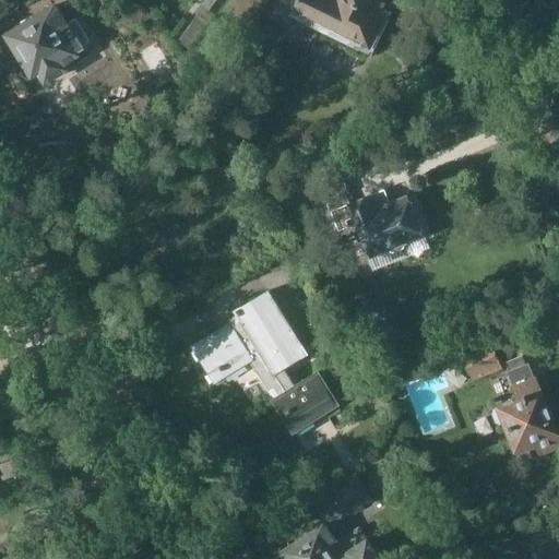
[(194,19),(207,28),(228,0),(204,0),(192,18),(194,19)]
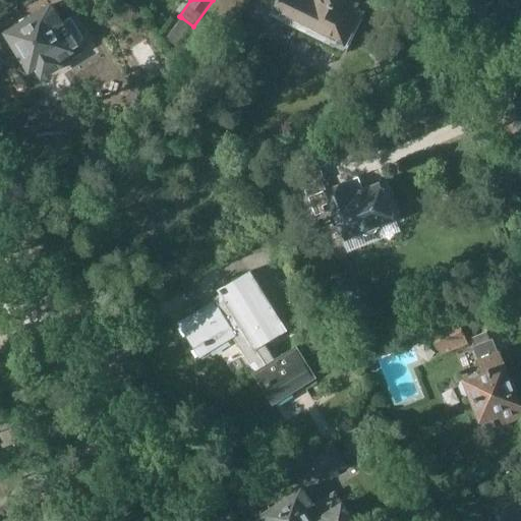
[(243,13),(221,0),(215,0),(200,21),(230,38),(243,13)]
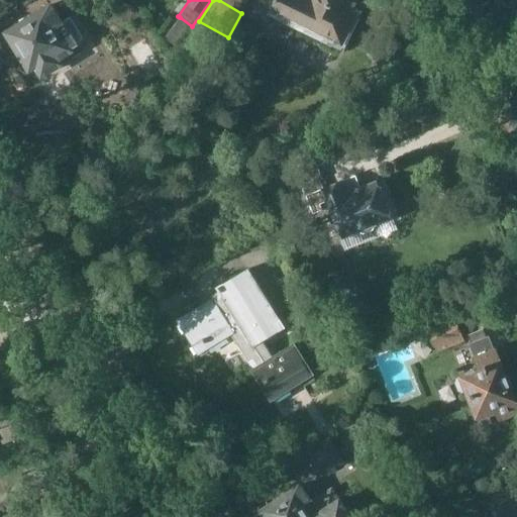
[(336,50),(360,0),(275,0),(269,13),(298,27),(296,31),(336,50)]
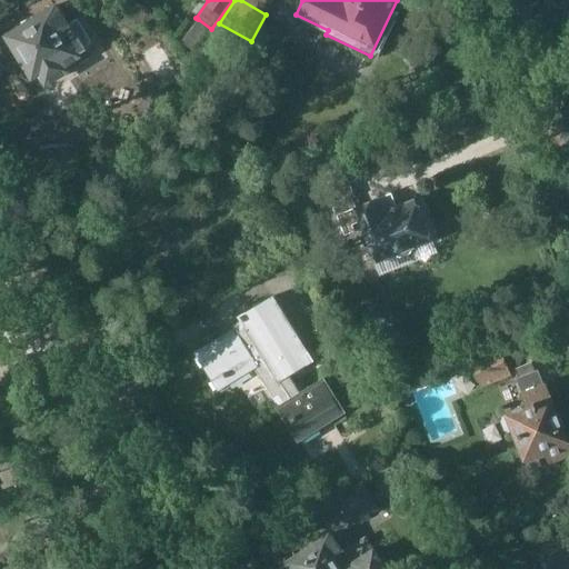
[(30,72),(32,76),(39,71),(46,81),(66,69),(62,65),(77,55),(75,51),(90,41),(77,20),(68,26),(56,5),(40,15),(39,13),(21,25),(21,26),(7,35),(22,59),(21,60),(21,61),(21,62),(21,65),(21,66),(22,66),(22,68),(25,69),(26,71),(28,71),(30,72)]
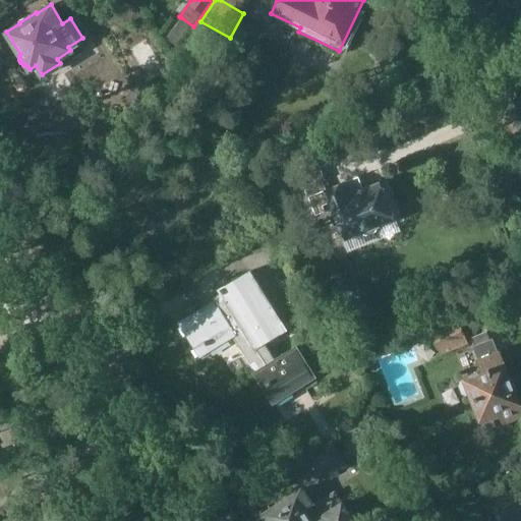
[(193,26),(181,17),(166,40),(179,48),(193,26)]
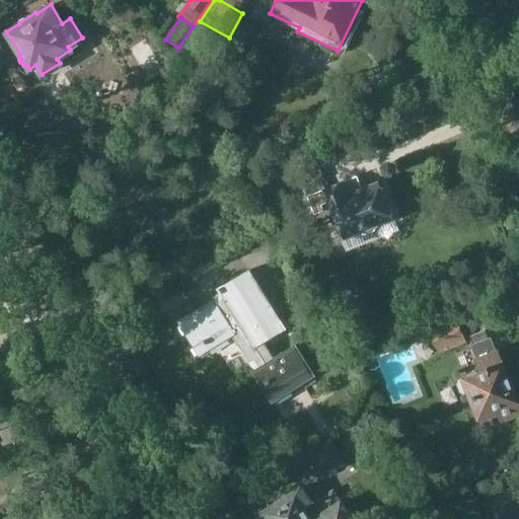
[(385,204),(382,196),(384,193),(381,187),(378,187),(377,180),(361,187),(359,181),(344,187),(342,181),(323,188),(320,179),(323,178),(318,165),(306,169),(302,158),(290,162),(300,187),(297,188),(307,214),(318,210),(319,211),(330,207),(343,236),(361,230),(362,232),(364,233),(373,230),(374,227),(373,225),(391,218),(389,213),(391,211),(389,205),(385,204)]
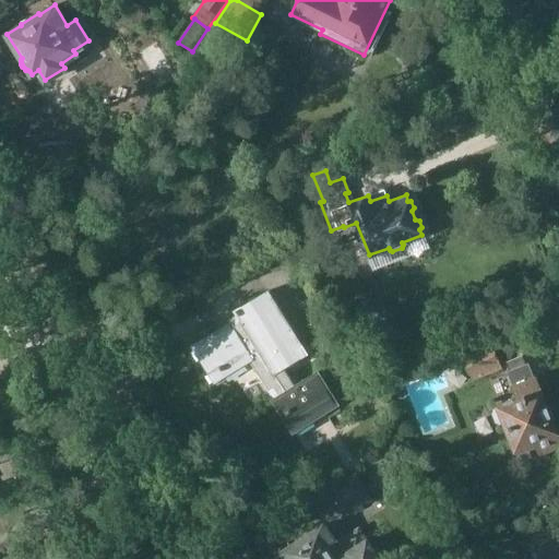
[(249,359),(273,400),(296,387),(284,367),(305,354),(289,329),(288,330),(266,294),(268,293),(266,292),(236,311),(240,318),(230,324),(229,323),(192,346),(213,381),(249,359)]
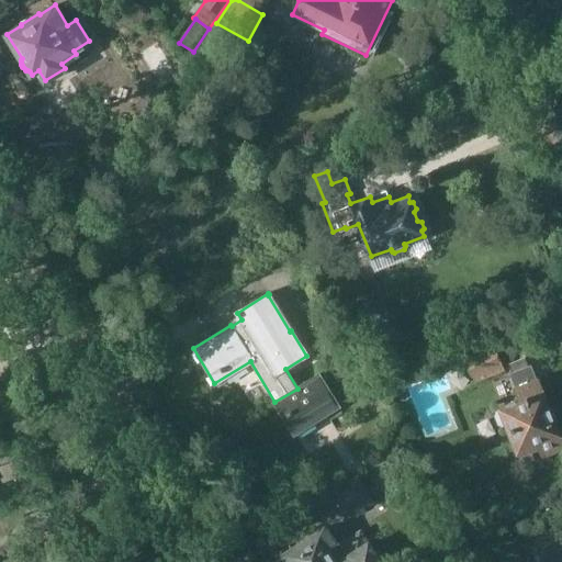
[(494,345),(464,357),(474,382),(504,370),(496,350),(514,343),(512,337),(494,345)]
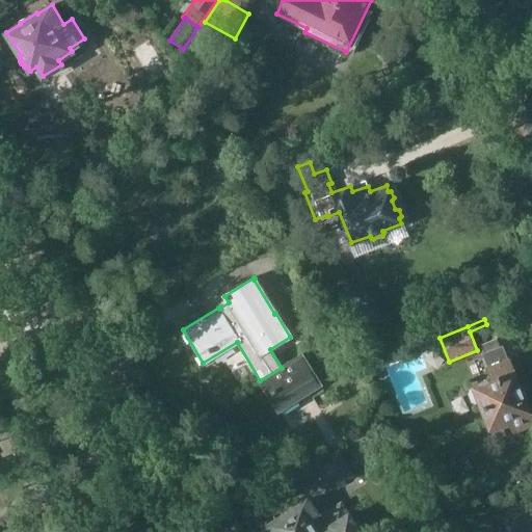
[(531,423),(531,418),(509,362),(503,365),(500,357),(506,355),(503,346),(500,348),(497,340),(483,345),(486,353),(483,354),(489,370),(488,370),(491,378),(474,384),(475,387),(470,389),(469,394),(471,402),(477,404),(480,402),(485,415),(484,418),(486,424),(489,426),(491,430),(510,423),(513,431),(531,423)]
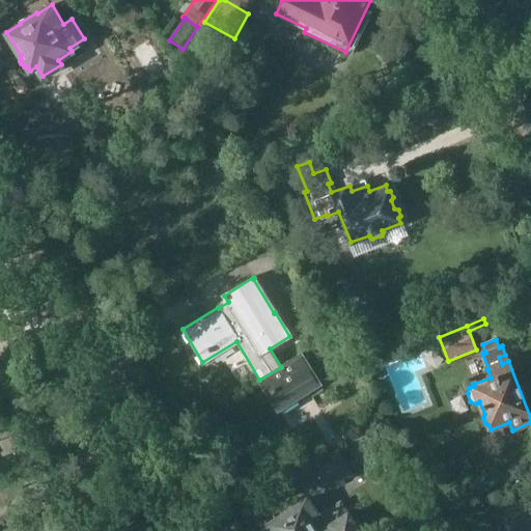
[(281,367),(259,380),(277,409),(318,384),(301,355),(281,367)]
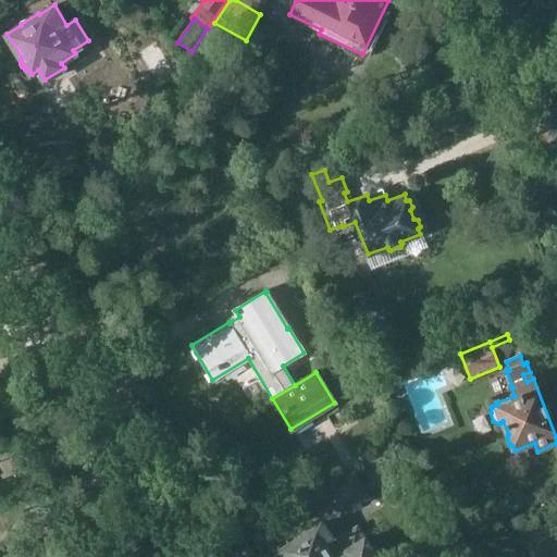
[(342,515),(370,497),(354,471),(325,490),(342,515)]
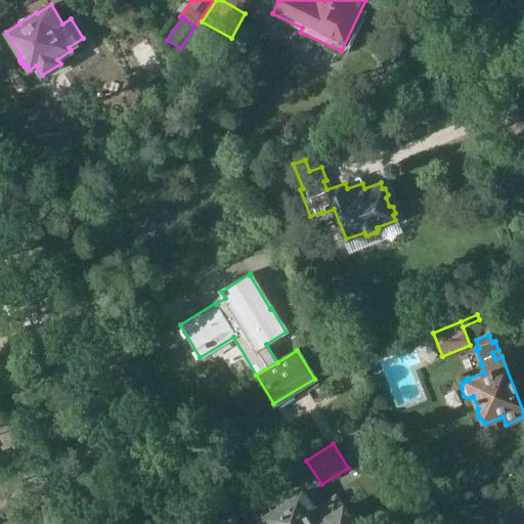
[(304,492),(264,517),(268,523),(353,523),(336,496),(318,507),(316,504),(312,506),(304,492)]
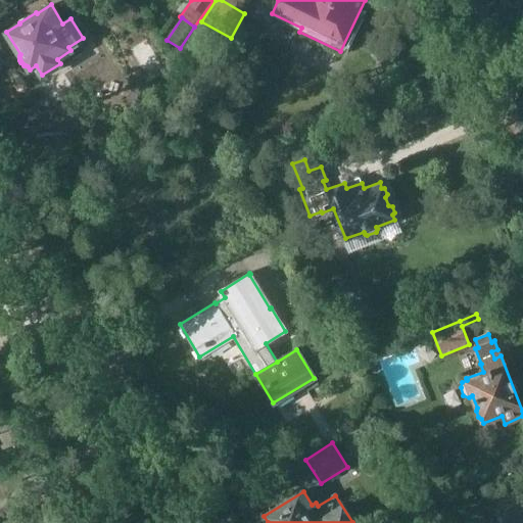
[(522,502),(503,510),(508,522),(518,522),(522,521),(522,502)]
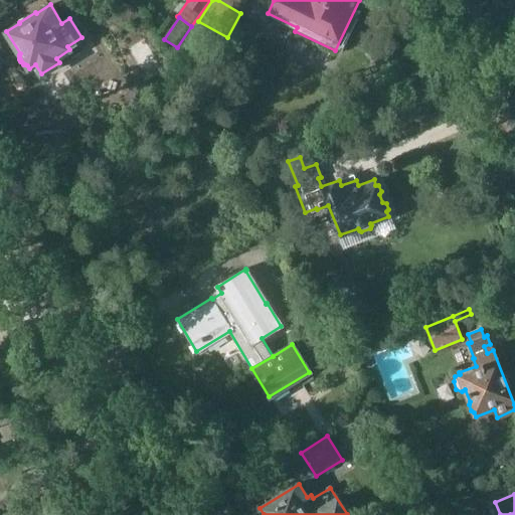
All buildings are outlined.
